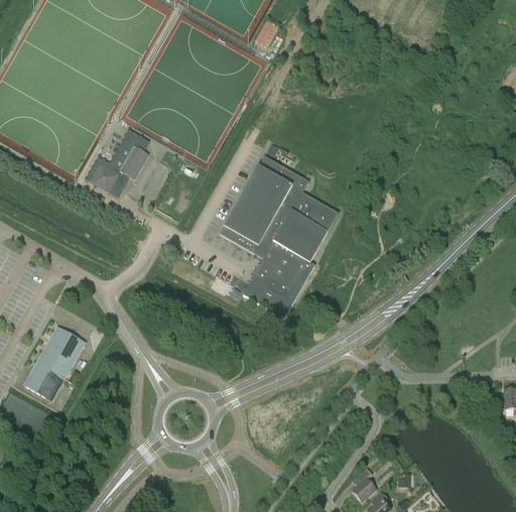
[(267,45),(278,24),(266,17),(255,38),(267,45)]
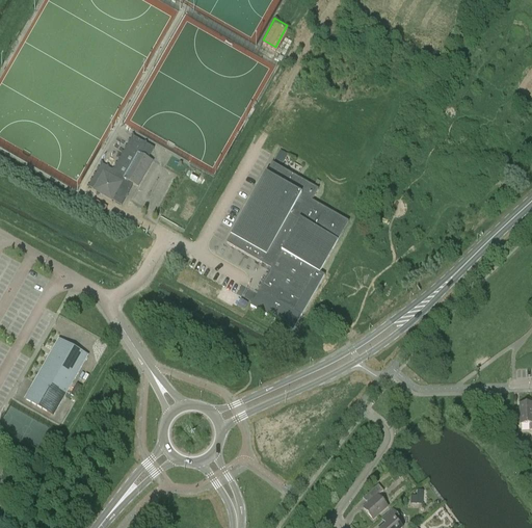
[(137,184),(153,158),(147,155),(150,149),(137,142),(120,174),(116,172),(116,170),(102,161),(88,184),(111,198),(115,189),(125,195),(133,182),(137,184)]
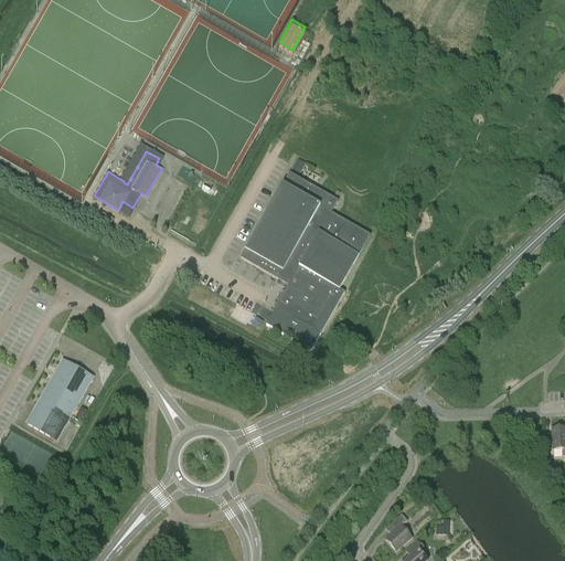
[(291,166),(298,170),(304,161),(297,157),(291,166)]
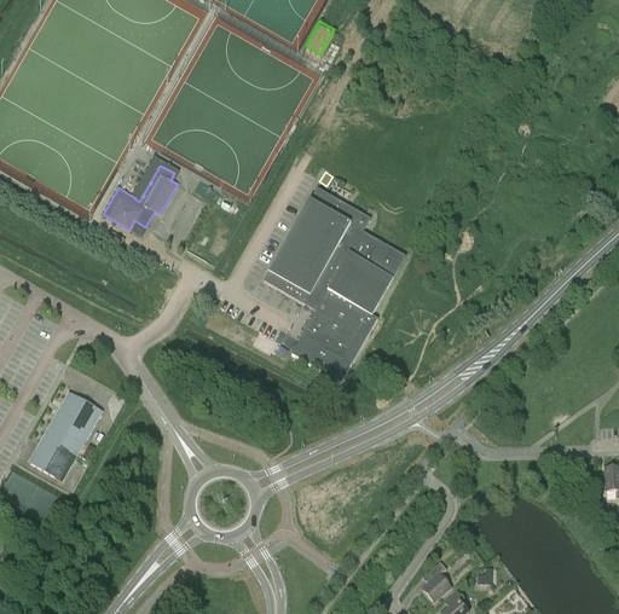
[(291,352),(341,381),(377,316),(371,313),(405,254),(363,230),(370,216),(317,186),(262,279),(316,310),(291,352)]
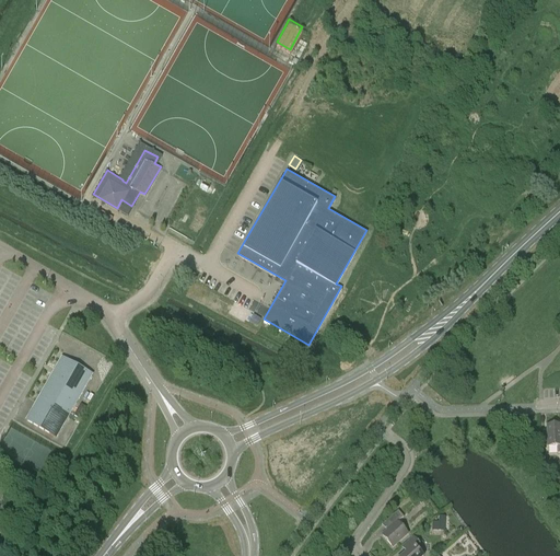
[(265,314),(269,307),(263,303),(258,311),(265,314)]
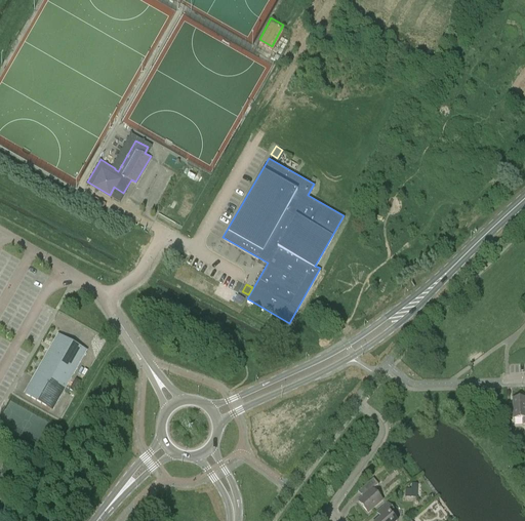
[(86,347),(58,331),(34,374),(50,384),(53,378),(65,385),(86,347)]
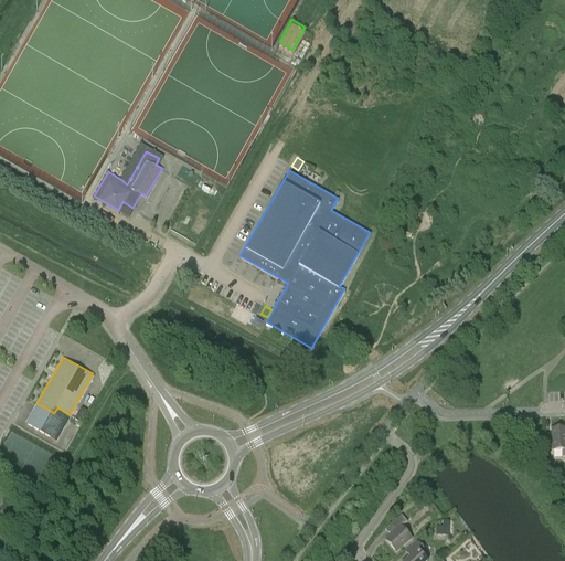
[(27,421),(56,437),(70,414),(57,408),(54,413),(36,403),(27,421)]
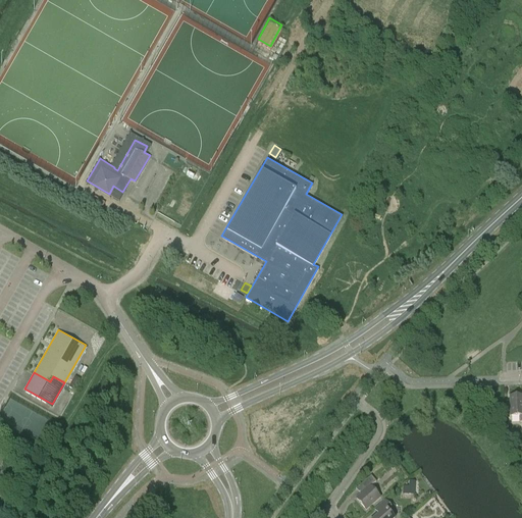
[(68,384),(73,389),(81,376),(74,373),(68,384)]
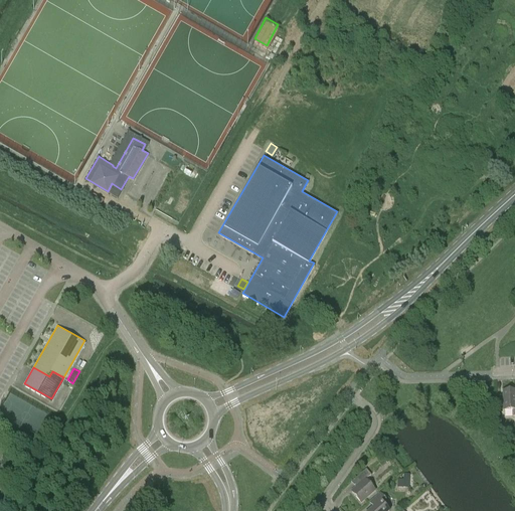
[(514,386),(503,387),(503,407),(512,407),(513,413),(514,412),(514,386)]
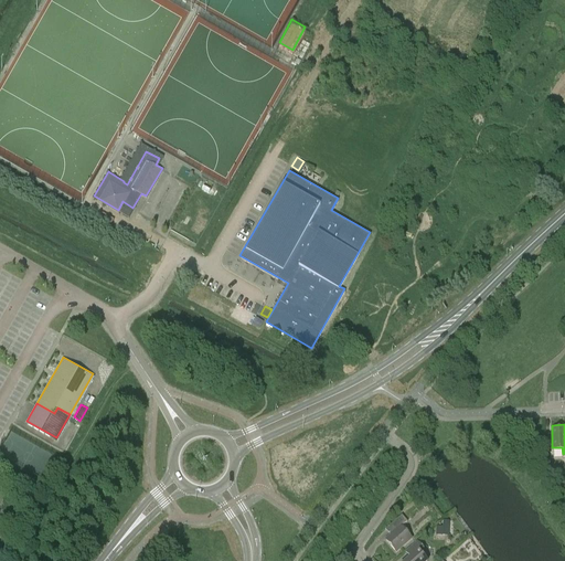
[(387,525),(393,530),(401,522),(401,524),(407,518),(402,511),(387,525)]
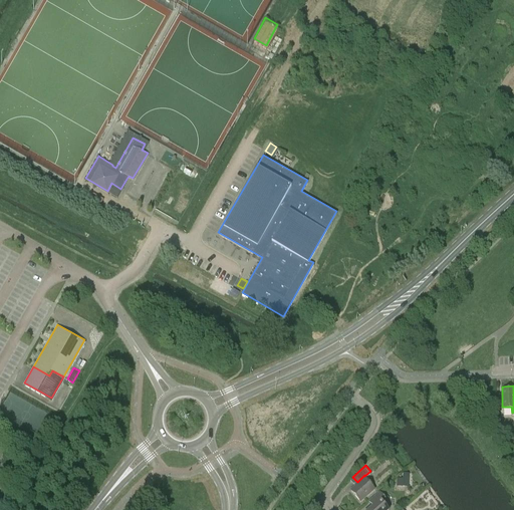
[(374,487),(364,476),(364,475),(357,482),(350,488),(360,499),(374,487)]
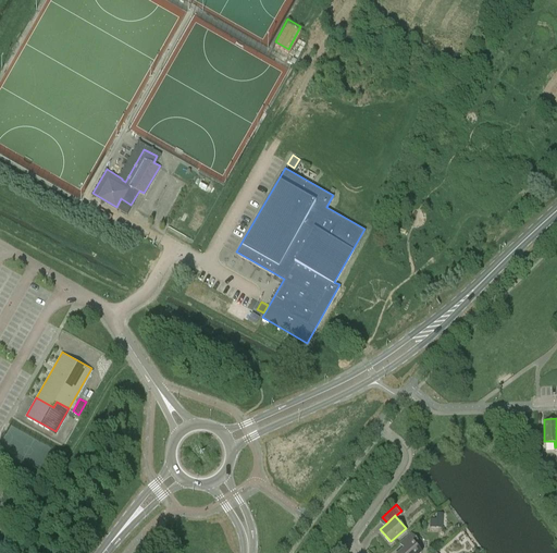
[(418,552),(421,551),(416,545),(420,541),(411,531),(399,541),(404,547),(396,552),(418,552)]
